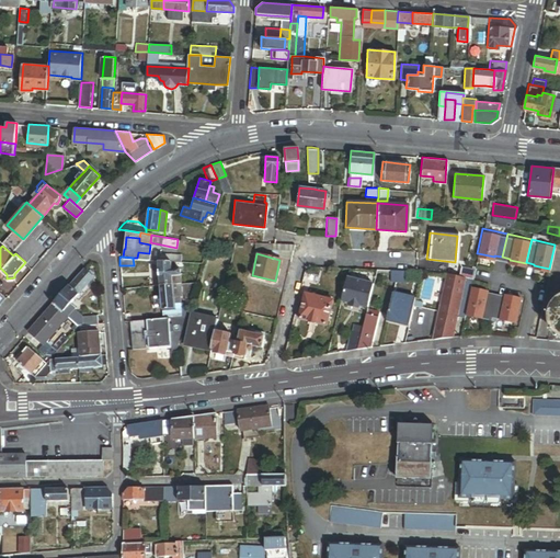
[(171,268),(171,260),(170,260),(159,259),(158,259),(160,283),(172,282),(171,268)]
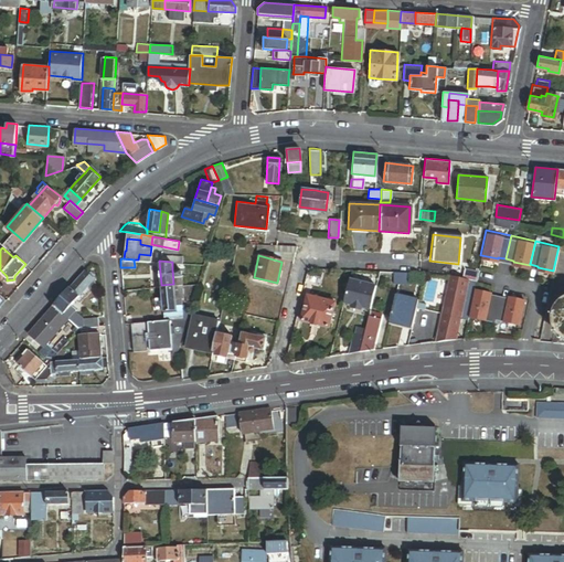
[(94,277),(85,268),(70,285),(80,294),(94,277)]
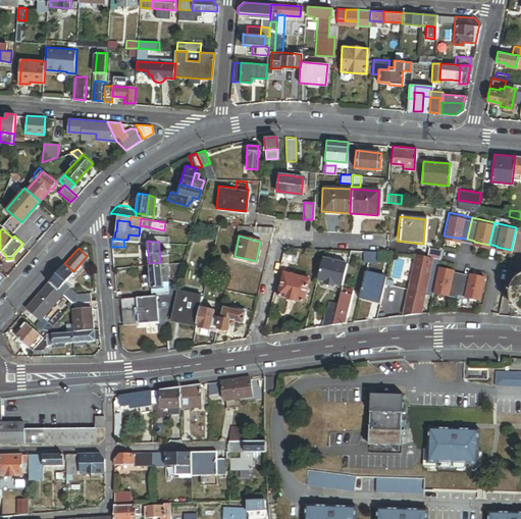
[(167,249),(159,249),(160,262),(168,262),(167,249)]
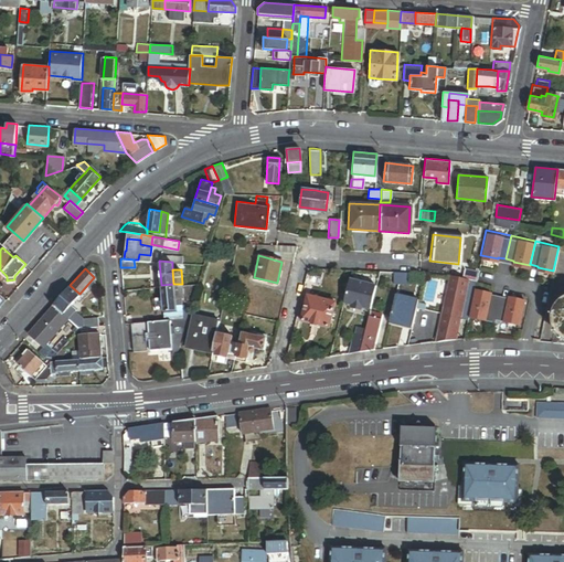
[(396,283),(400,273),(391,272),(391,283),(396,283)]
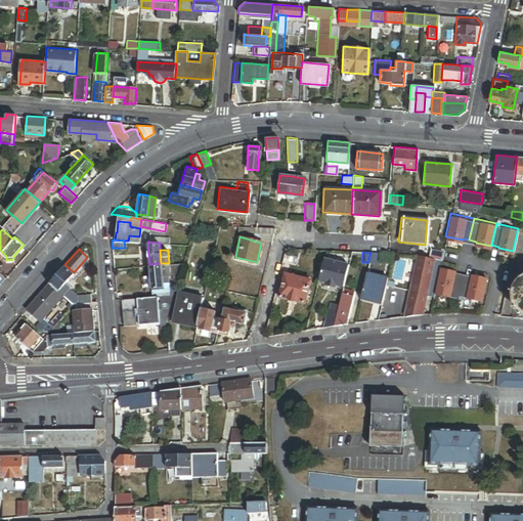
[(379,253),(371,253),(367,262),(377,263),(379,253)]
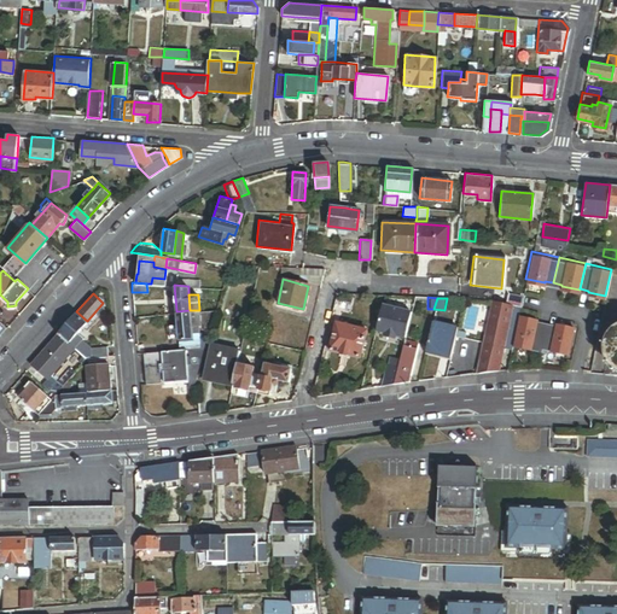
[(476,373),(496,370),(511,305),(492,302),(476,373)]
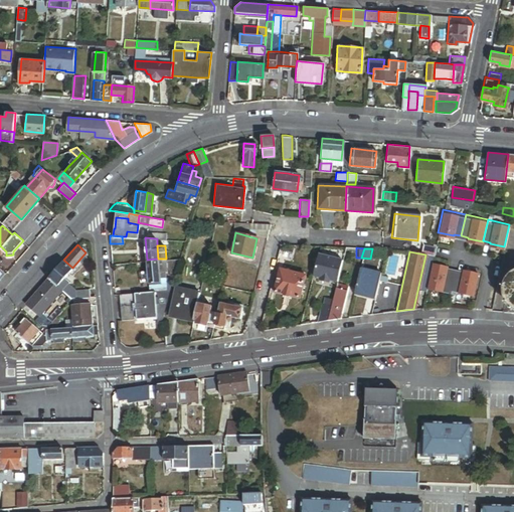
[(342,259),(318,252),(313,275),(319,276),(318,279),(329,282),(330,279),(337,281),(342,259)]
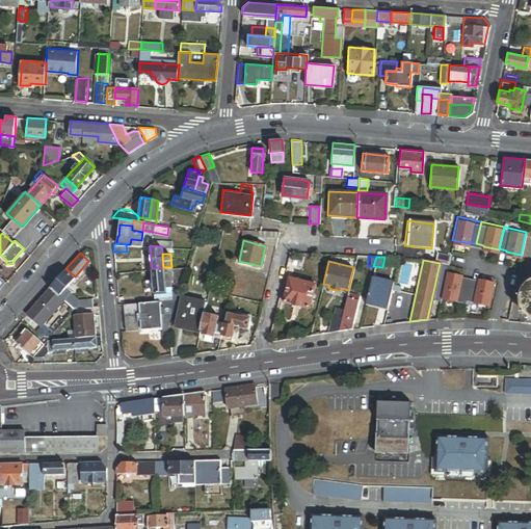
[(163,267),(152,268),(153,291),(165,290),(164,286),(164,280),(163,267)]
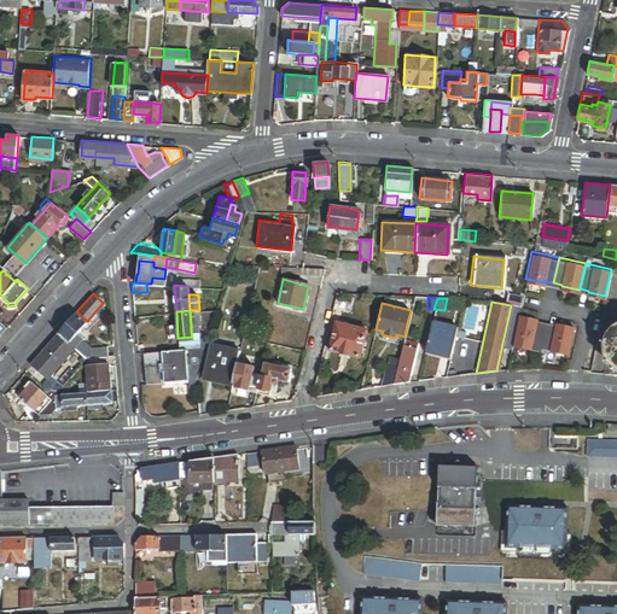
[(199,310),(190,310),(191,325),(198,325),(201,323),(199,310)]
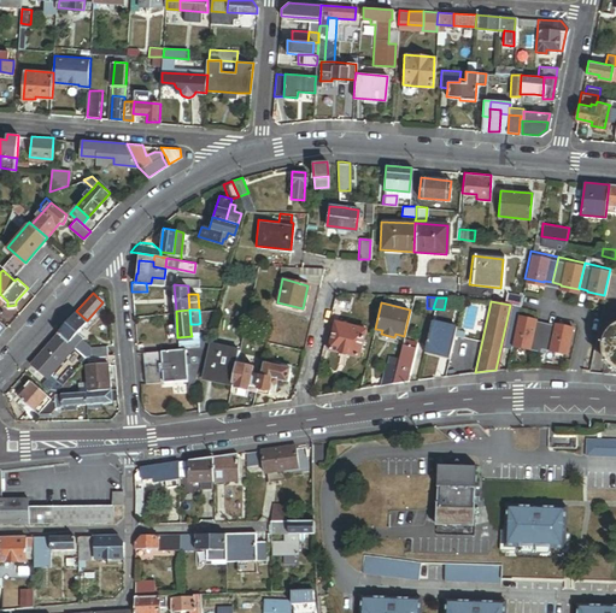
[(76,311),(58,331),(69,341),(77,331),(87,320),(76,311)]
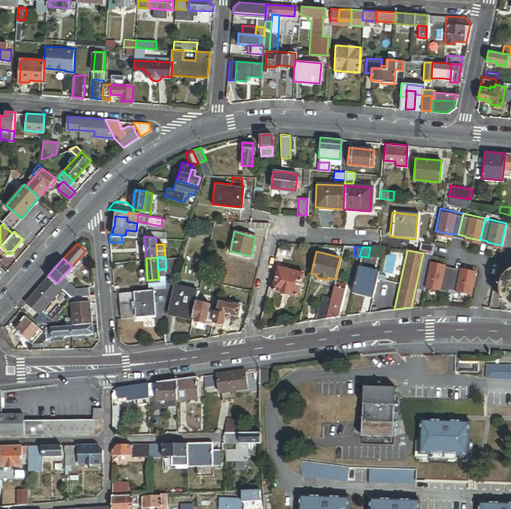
[(448,286),(453,265),(444,263),(444,261),(430,258),(424,283),(448,288),(448,286)]
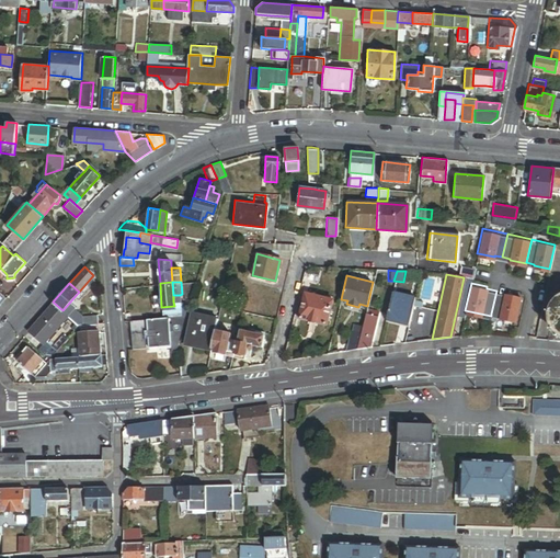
[(427,291),(416,287),(414,297),(425,299),(427,291)]
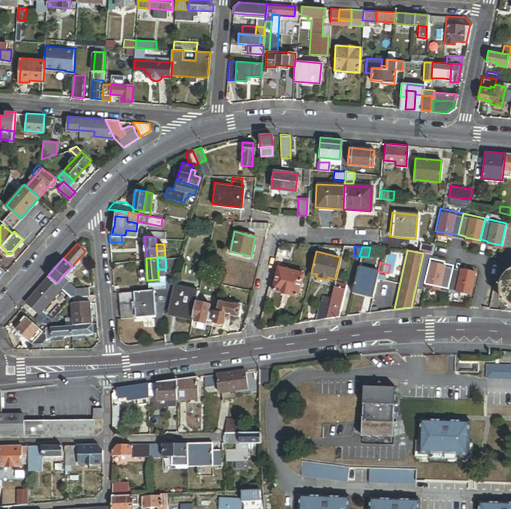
[(470,290),(475,268),(460,265),(460,266),(453,265),(448,286),(470,290)]
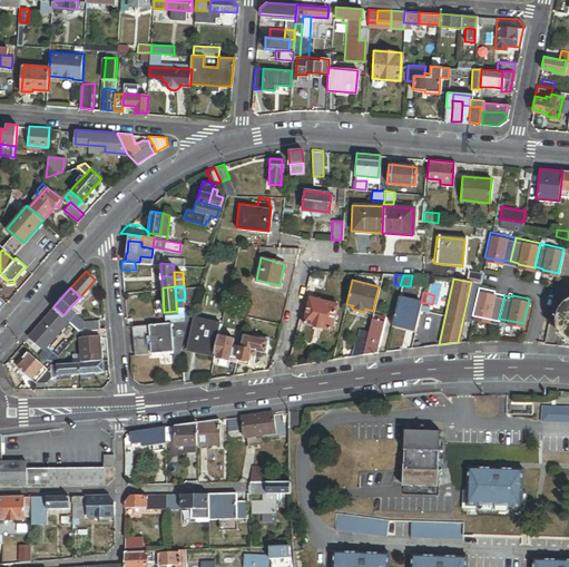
[(308,296),(303,322),(331,329),(337,303),(308,296)]
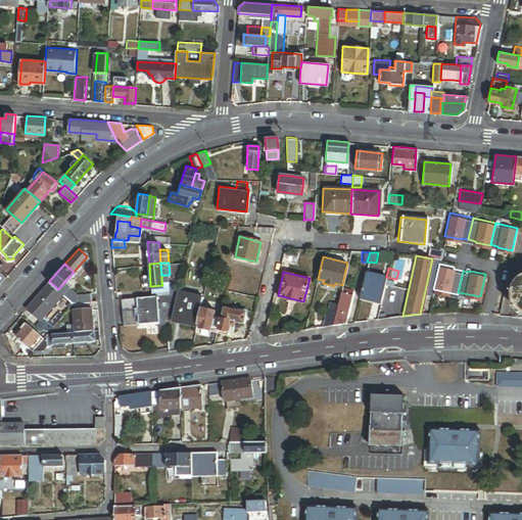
[(365,272),(359,296),(380,301),(386,277),(365,272)]
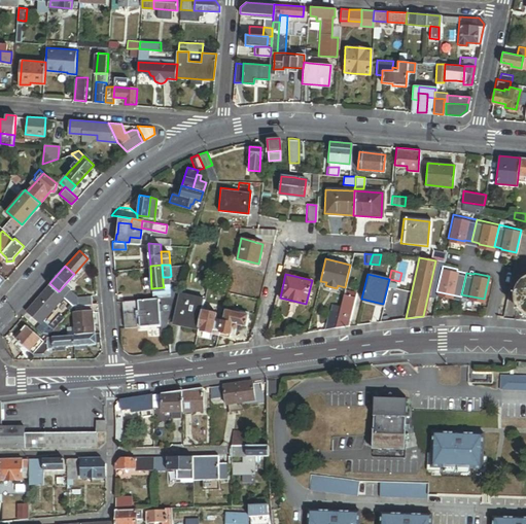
[(159,297),(170,295),(169,283),(169,282),(163,283),(164,287),(151,288),(152,298),(159,297)]
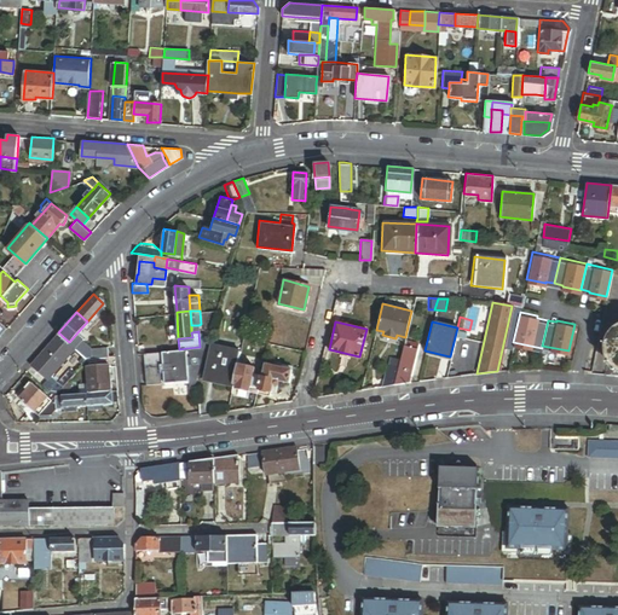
[(204,347),(209,331),(198,332),(200,347),(204,347)]
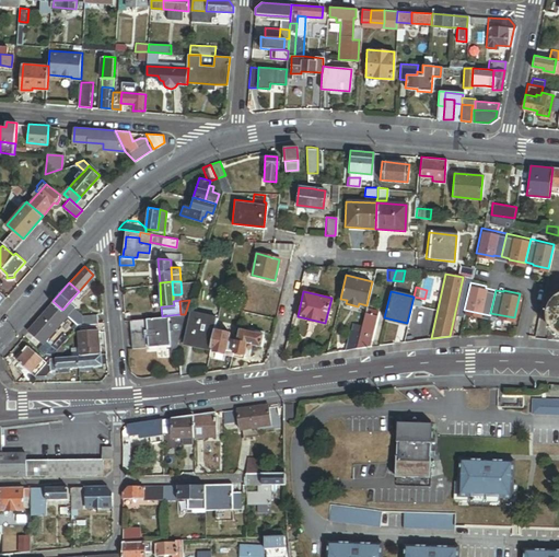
[(62,310),(53,301),(28,328),(43,341),(62,320),(67,315),(67,314),(62,310)]
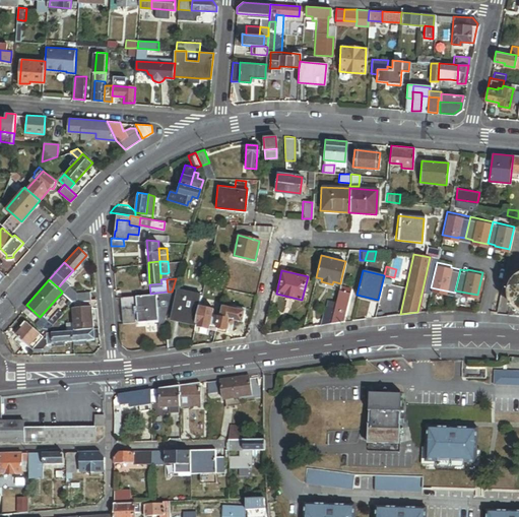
[(70,283),(65,279),(58,287),(62,292),(71,300),(75,300),(74,292),(76,292),(69,285),(70,283)]
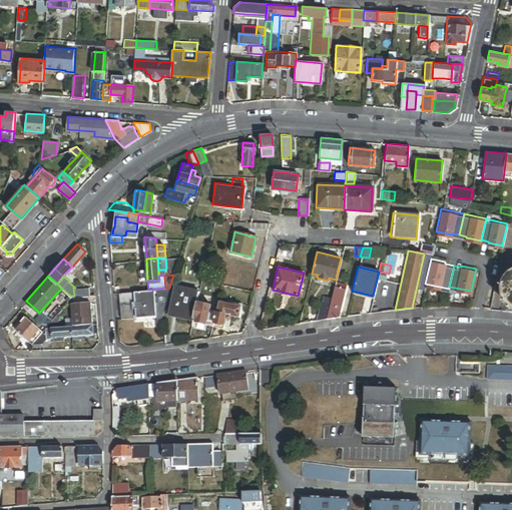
[(345,289),(334,286),(330,305),(326,319),(338,317),(345,289)]
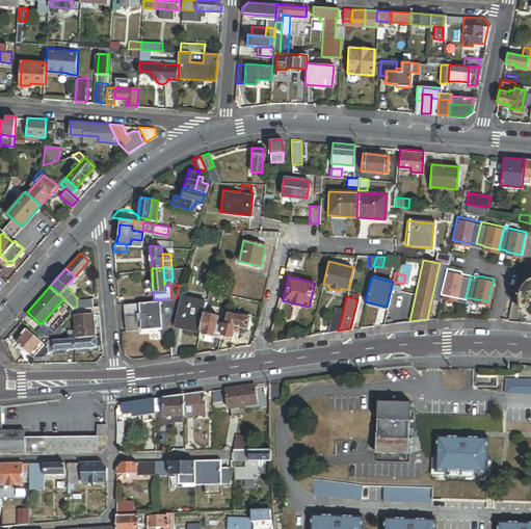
[(77,307),(93,305),(91,297),(78,298),(76,298),(77,307)]
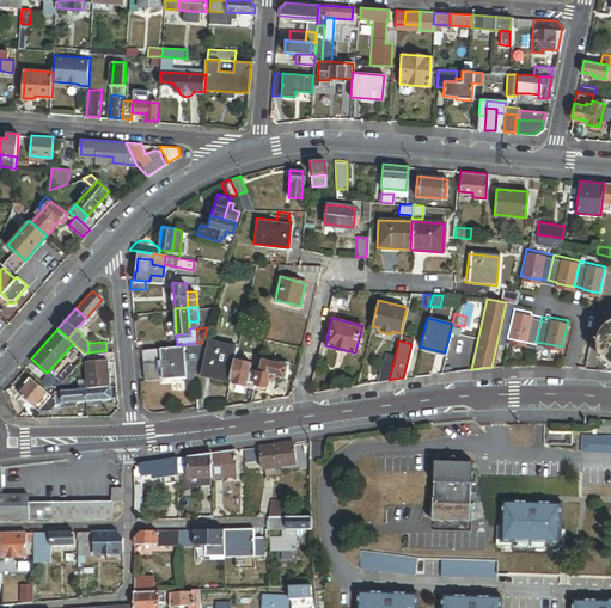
[(81,356),(83,352),(73,344),(68,349),(78,356),(79,354),(81,356)]
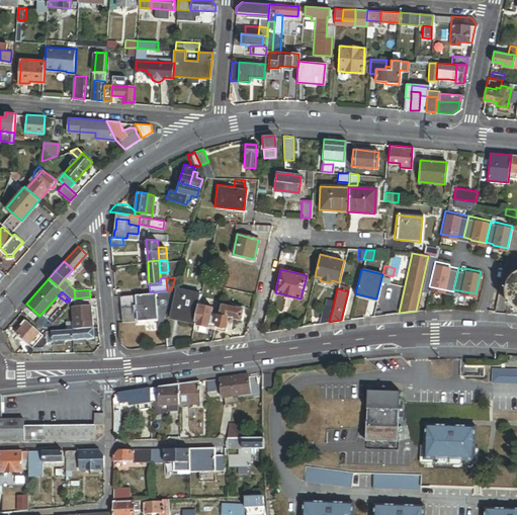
[(158,318),(156,297),(156,291),(150,292),(136,293),(136,294),(137,309),(137,310),(138,319),(147,318),(147,319),(158,318)]
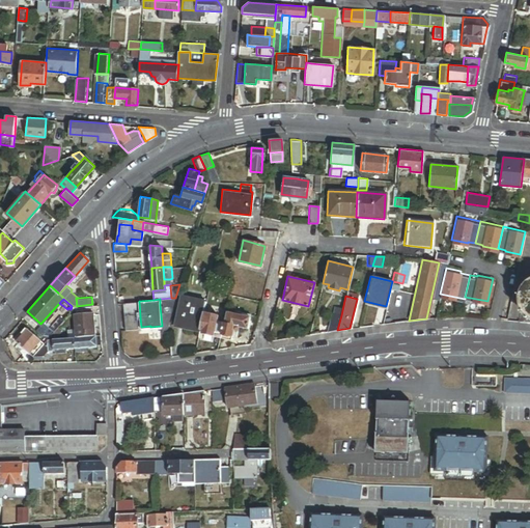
[(203,311),(204,304),(182,299),(176,320),(200,325),(203,311)]
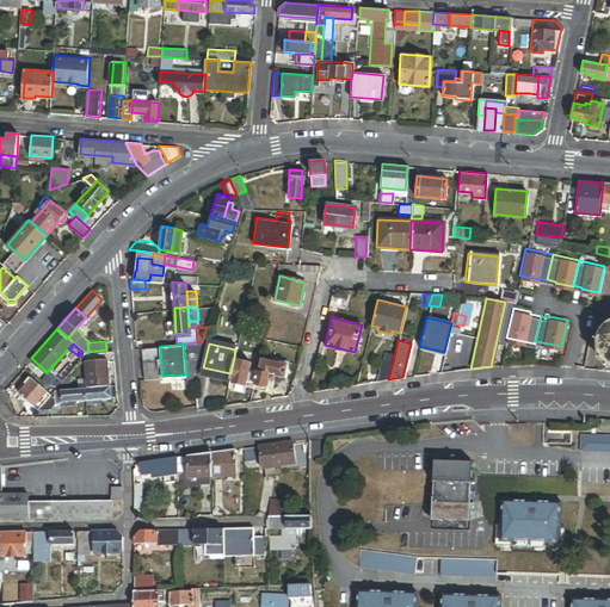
[(161,364),(160,347),(142,348),(145,377),(159,376),(158,365),(161,364)]
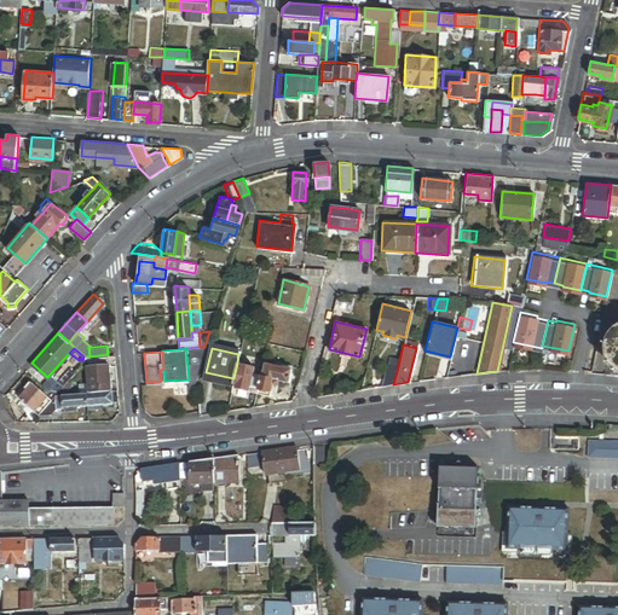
[(190,384),(194,384),(203,354),(186,355),(189,379),(190,379),(190,384)]
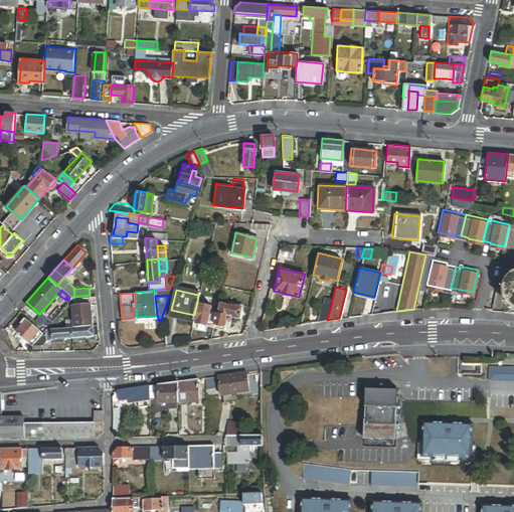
[(197,302),(194,315),(193,319),(195,319),(195,322),(206,325),(209,310),(210,305),(197,302)]
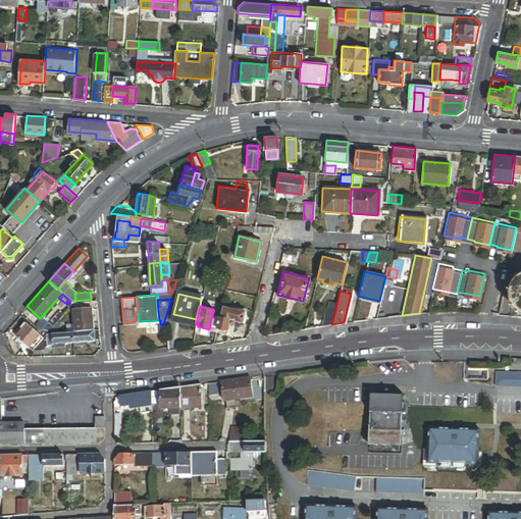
[(220,316),(218,315),(216,327),(226,329),(227,329),(228,322),(233,323),(235,319),(242,321),(245,310),(222,306),(220,316)]
